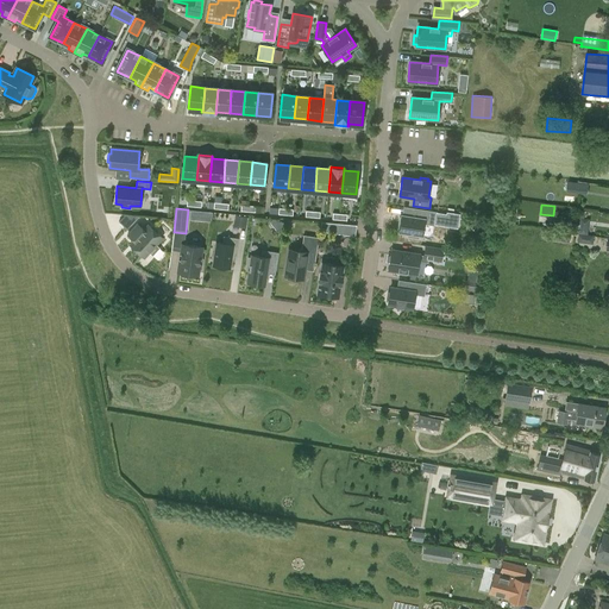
[(189,209),(189,219),(212,220),(212,209),(189,209)]
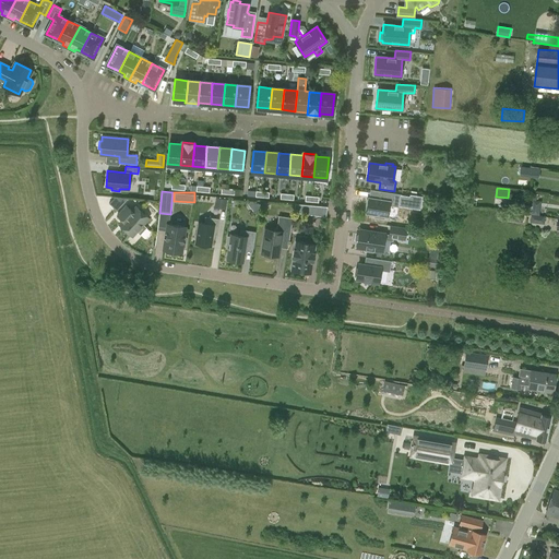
[(367,210),(366,213),(375,214),(375,216),(383,218),(384,215),(387,216),(389,204),(399,206),(401,194),(382,192),(381,200),(368,198),(368,200),(367,200),(366,210),(367,210)]
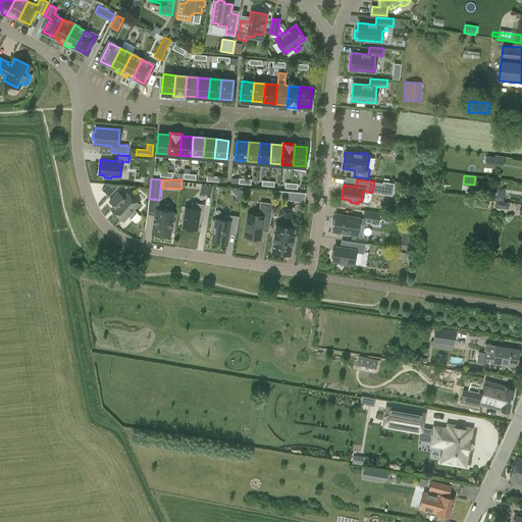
[(118,187),(107,185),(101,191),(108,197),(118,187)]
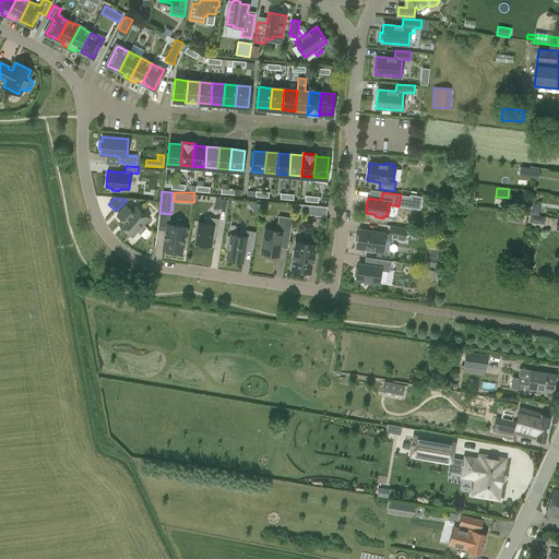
[(225,210),(227,200),(215,198),(214,207),(225,210)]
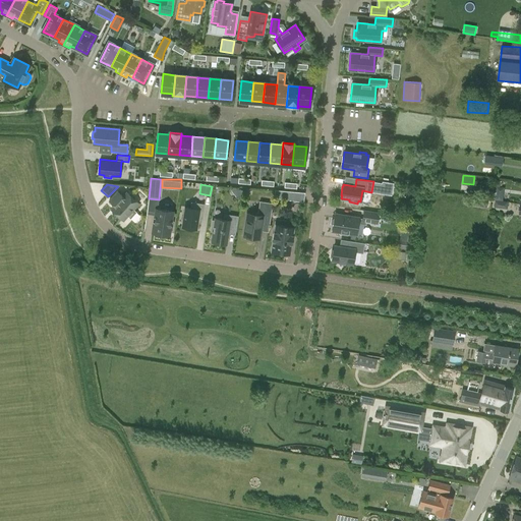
[(497,186),(496,199),(503,200),(505,187),(497,186)]
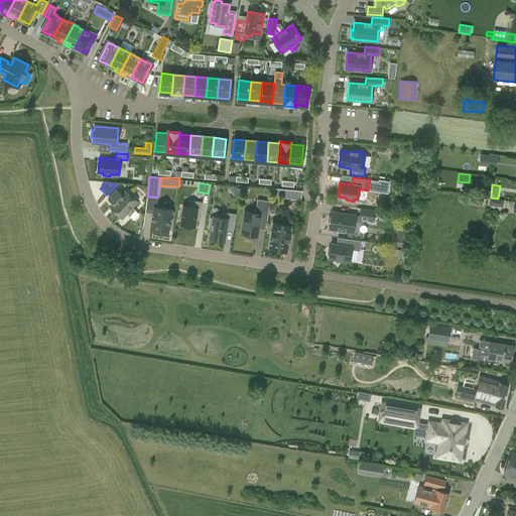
[(302,190),(272,187),(271,196),(290,199),(292,190),(302,191),(302,190)]
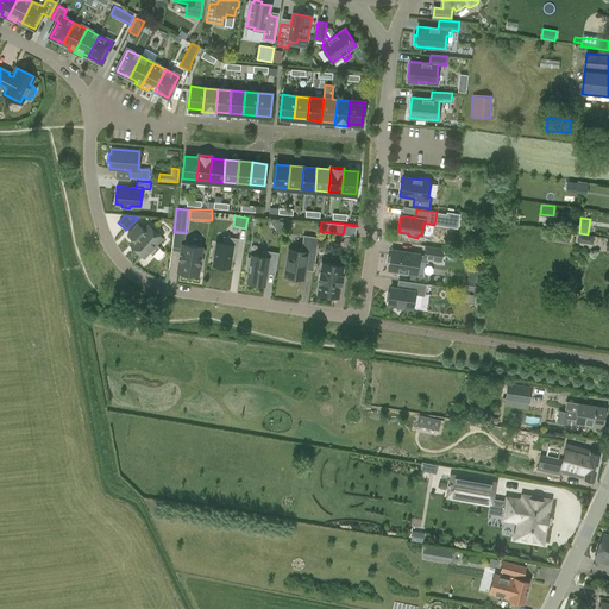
[(133,240),(130,244),(144,257),(149,252),(152,255),(159,248),(156,245),(162,238),(148,225),(144,230),(137,224),(127,234),(133,240)]
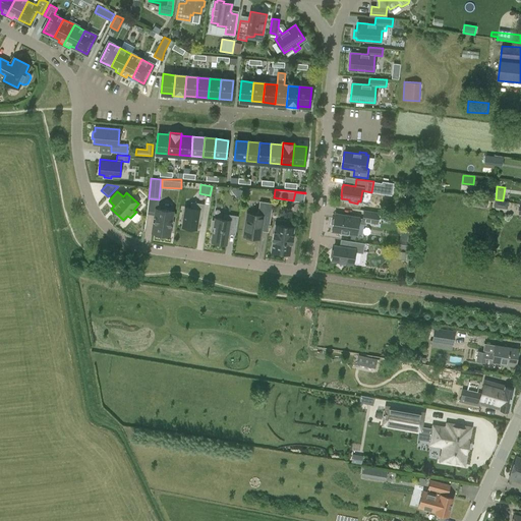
[(508,209),(509,201),(503,200),(496,199),(495,207),(508,209)]
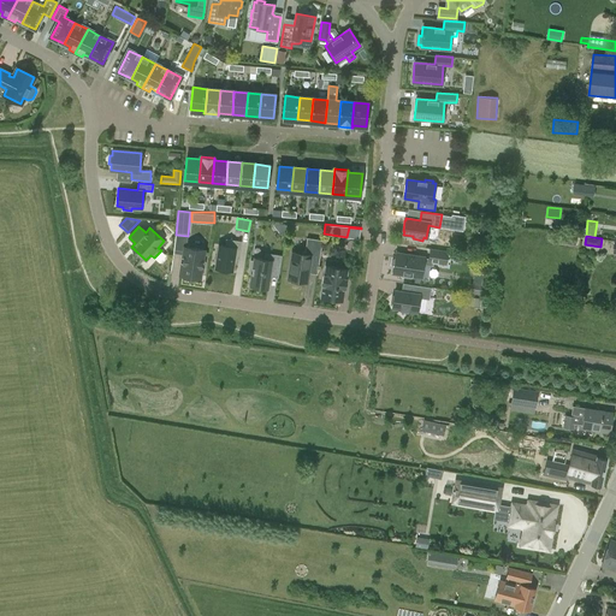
[(219,244),(215,268),(232,271),(234,264),(237,265),(241,241),(226,238),(225,246),(219,244)]
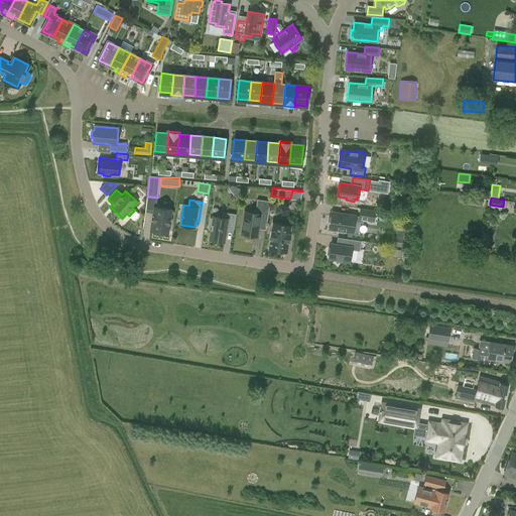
[(241,234),(257,237),(260,217),(267,218),(270,202),(257,200),(255,211),(253,213),(245,211),(241,234)]
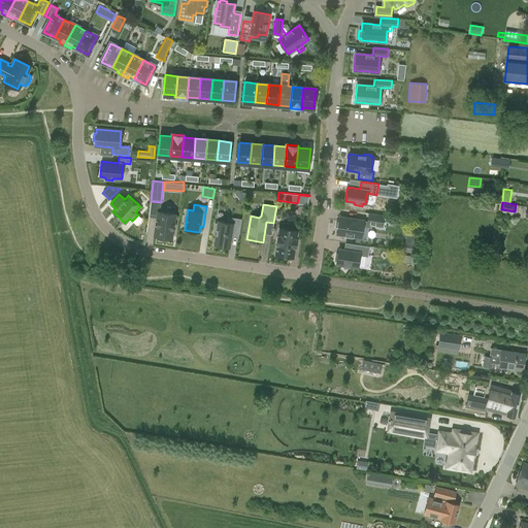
[(158,211),(155,235),(171,238),(174,213),(158,211)]
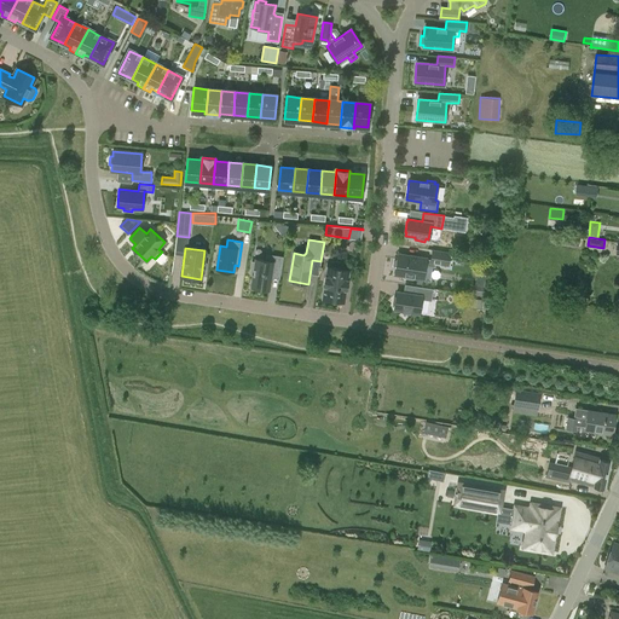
[(394,261),(393,266),(395,268),(394,273),(404,276),(404,277),(412,278),(412,277),(422,278),(424,265),(434,267),(435,262),(447,265),(449,254),(432,252),(431,260),(426,259),(427,259),(398,254),(397,259),(394,261)]
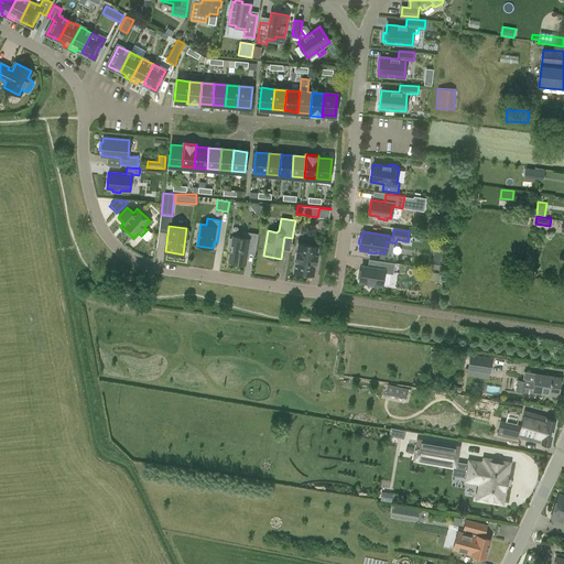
[(229,238),(228,250),(230,250),(229,261),(245,264),(247,248),(255,249),(257,235),(243,232),(242,237),(232,236),(232,239),(229,238)]
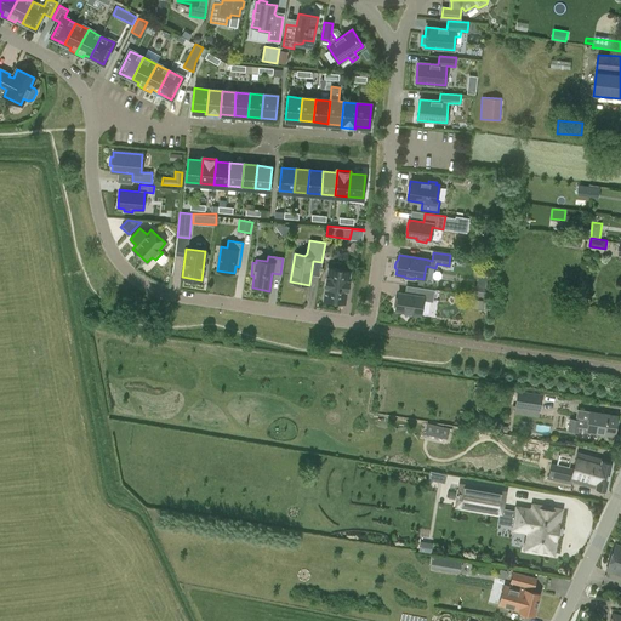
[(324,286),(325,286),(325,288),(324,300),(328,300),(329,301),(330,303),(337,303),(339,302),(341,302),(345,302),(347,291),(348,280),(349,272),(329,268),(326,278),(325,278),(324,286)]
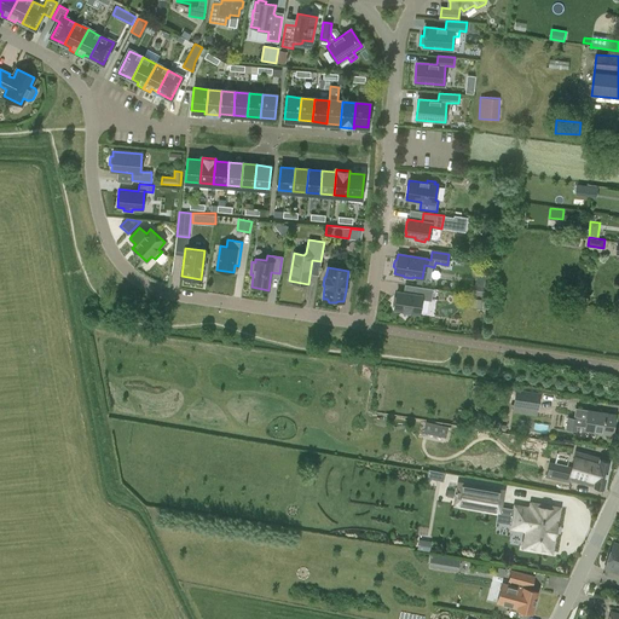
[(394,298),(393,304),(394,305),(394,310),(420,313),(421,300),(432,301),(433,289),(416,285),(414,294),(397,291),(397,296),(394,298)]
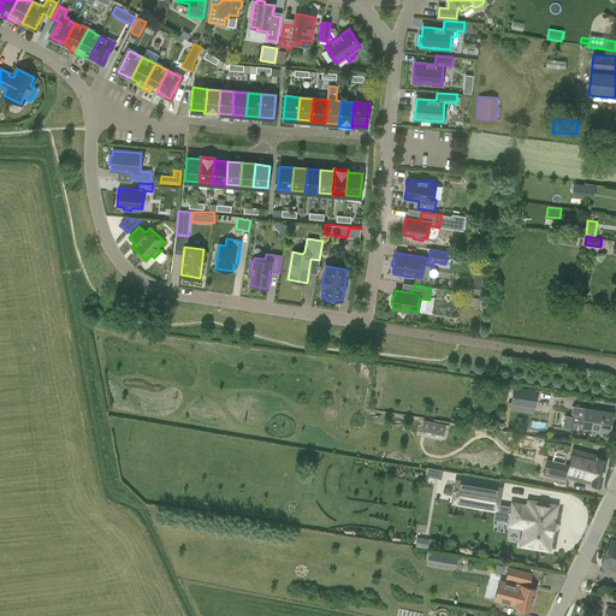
[(480,298),(467,296),(466,306),(479,307),(480,298)]
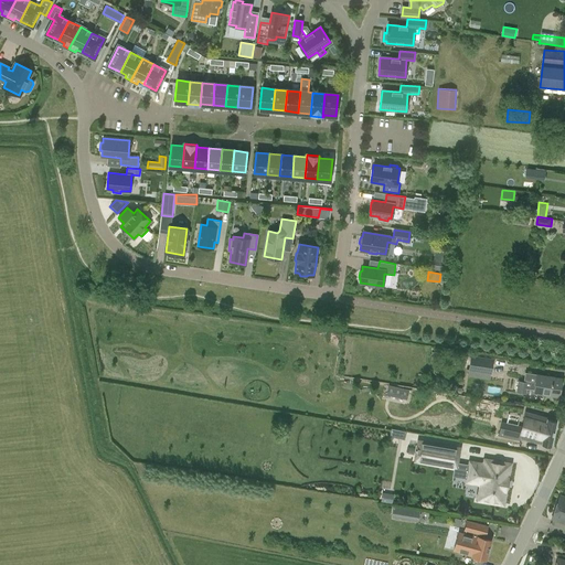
[(493,359),(470,354),(468,371),(469,371),(468,376),(490,380),(490,374),(491,374),(493,359)]
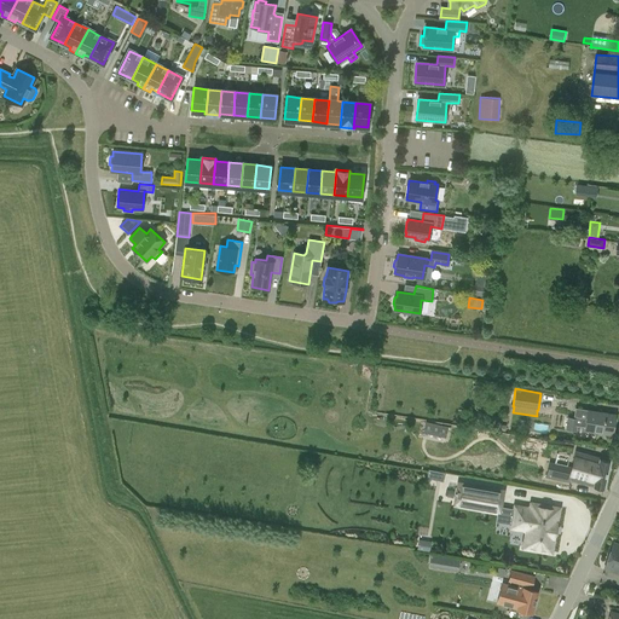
[(588,410),(576,408),(573,417),(567,417),(565,431),(577,432),(577,426),(585,427),(584,429),(613,434),(617,414),(588,409),(588,410)]
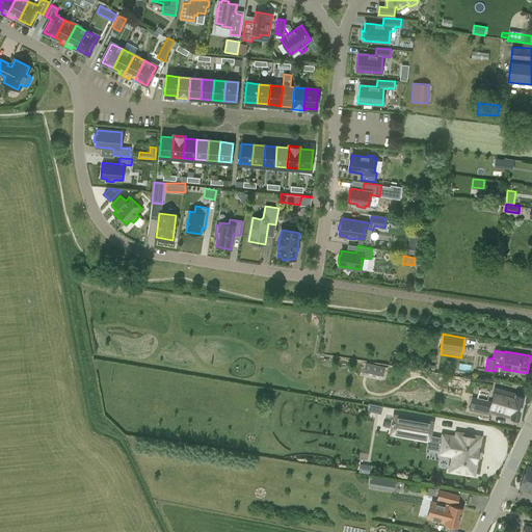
[(365,370),(383,374),(386,365),(366,362),(365,370)]
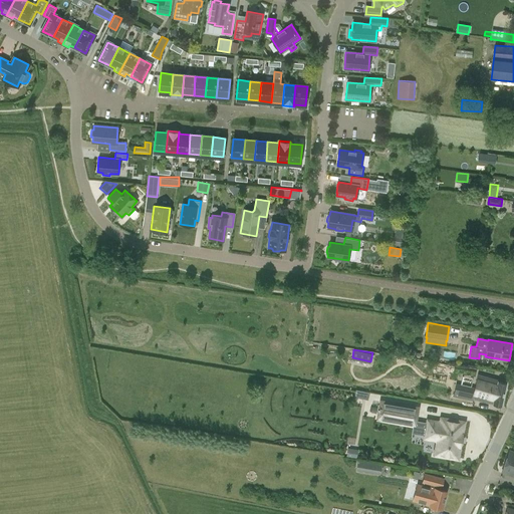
[(456,383),(453,397),(473,401),(473,399),(493,404),(501,405),(506,382),(498,380),(498,379),(478,374),(474,389),(456,383)]
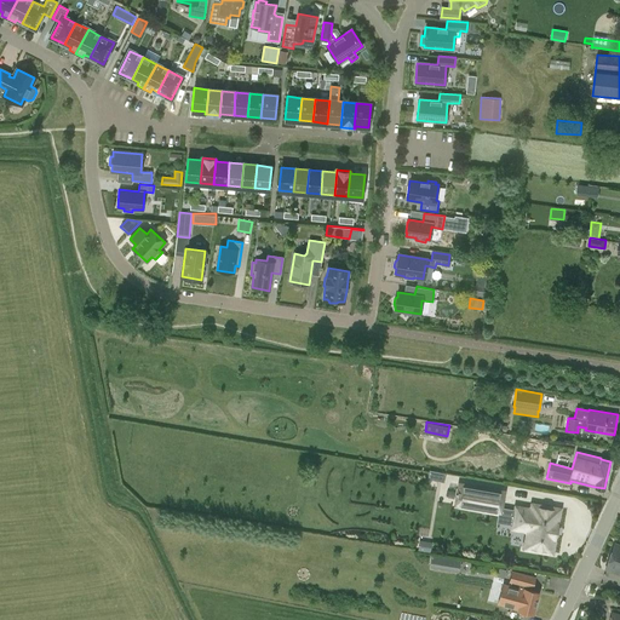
[(429,470),(428,477),(443,481),(445,472),(429,470)]
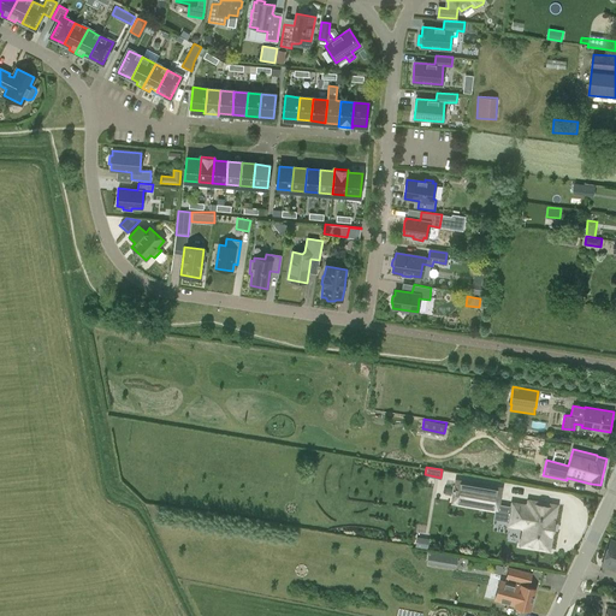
[(502,489),(456,480),(452,503),(498,510),(502,489)]
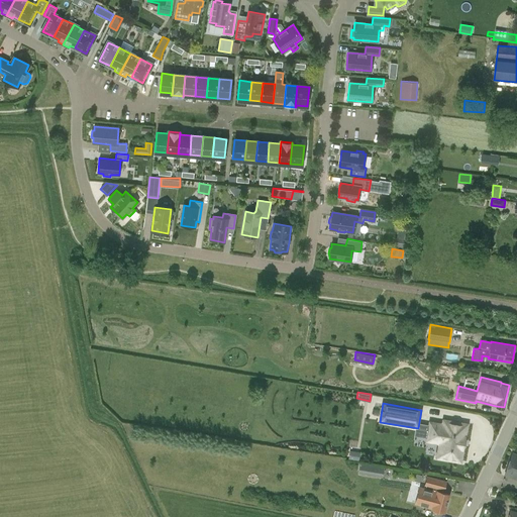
[(429,428),(427,439),(440,441),(439,446),(438,447),(437,451),(438,452),(438,456),(445,457),(446,458),(450,459),(451,458),(459,460),(461,448),(462,448),(464,436),(463,436),(466,424),(444,420),(442,430),(429,428)]
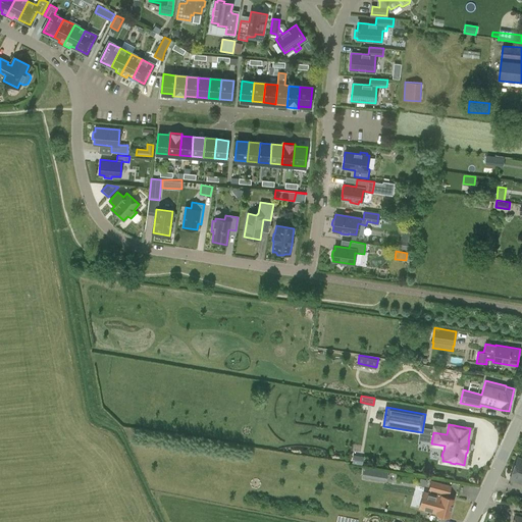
[(364,457),(353,455),(352,464),(362,465),(364,457)]
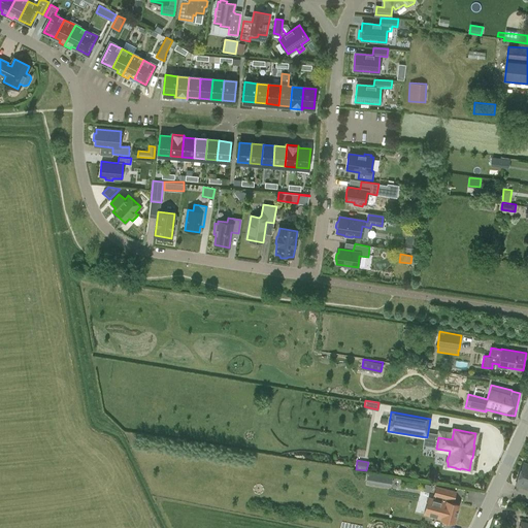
[(515,485),(527,489),(527,464),(523,462),(515,485)]
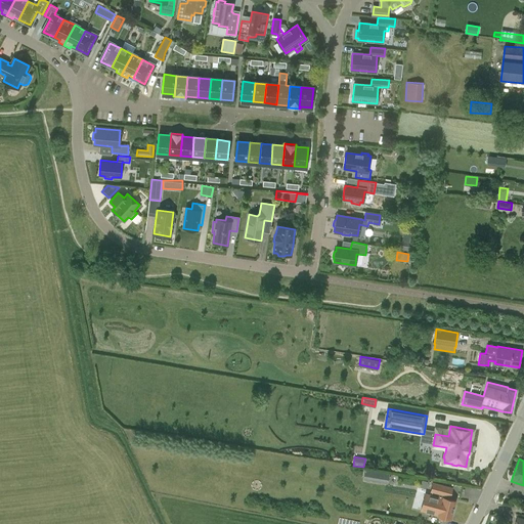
[(386,483),(389,474),(364,468),(362,477),(386,483)]
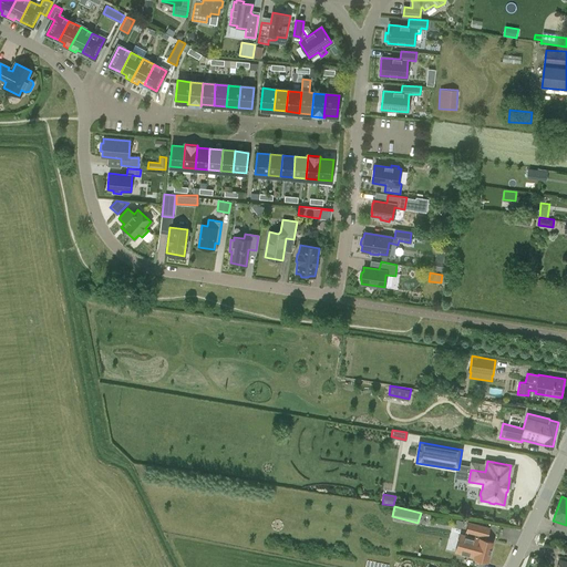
[(474,557),(486,562),(492,542),(485,539),(485,536),(486,536),(488,527),(467,522),(465,531),(466,531),(465,535),(460,533),(454,552),(474,557)]
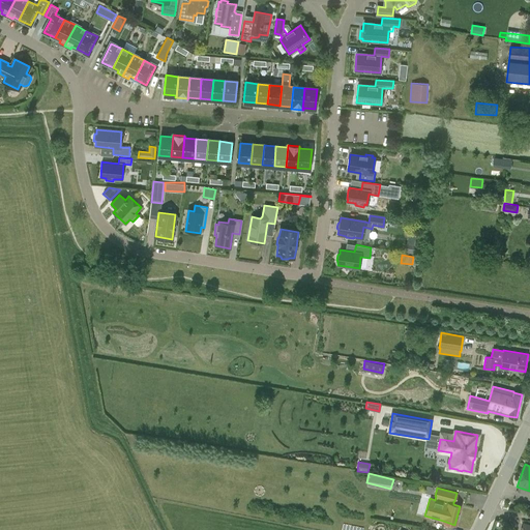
All buildings are outlined.
